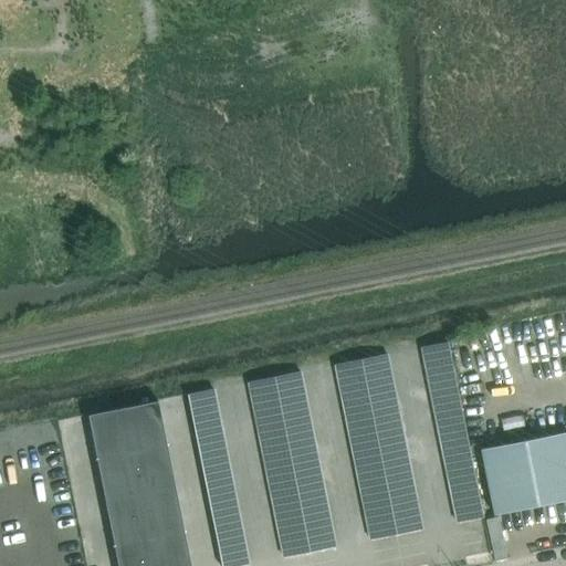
[(423,360),(449,355),(447,343),(420,347),(423,360)]
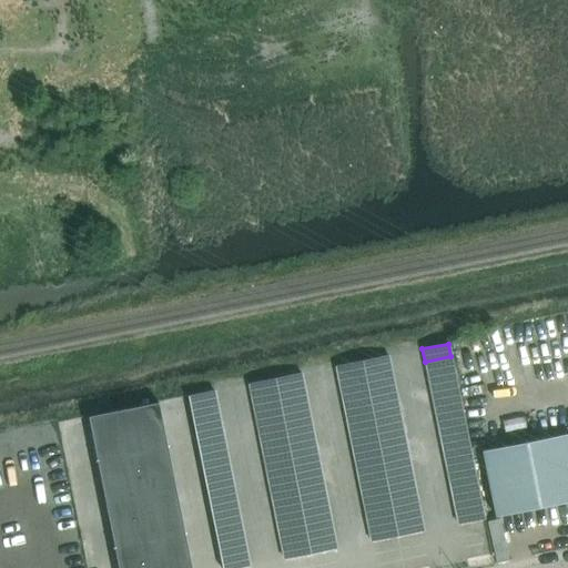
[(362,362),(364,374),(391,368),(387,356),(362,362)]
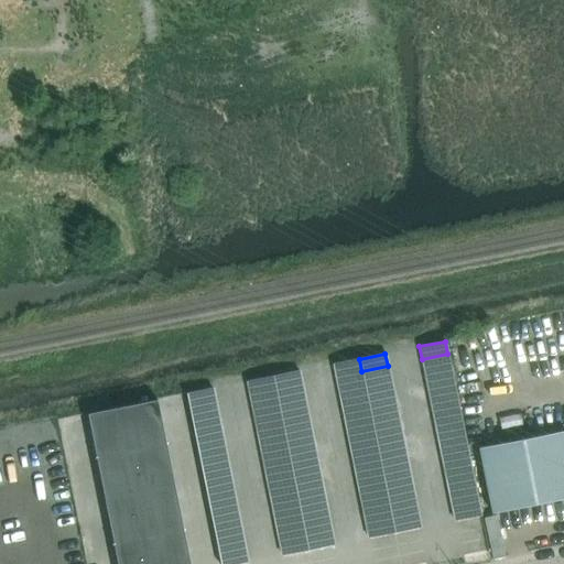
[(424,371),(451,366),(447,354),(422,359),(424,371)]
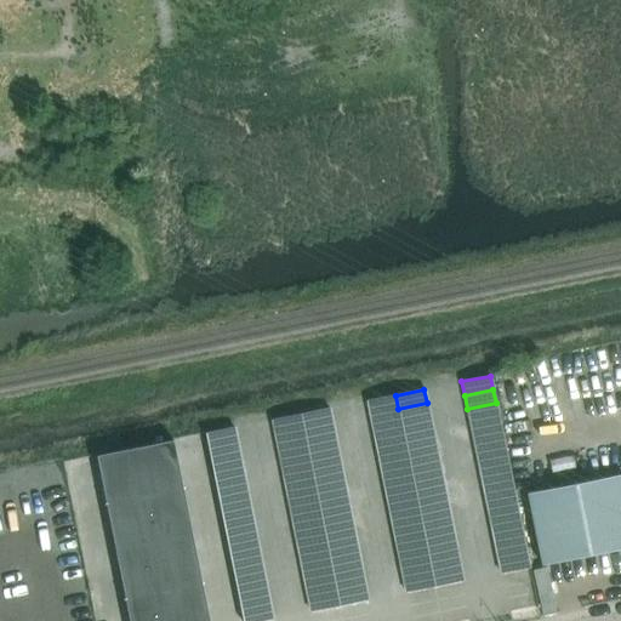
[(369,415),(398,409),(396,396),(366,400),(369,415)]
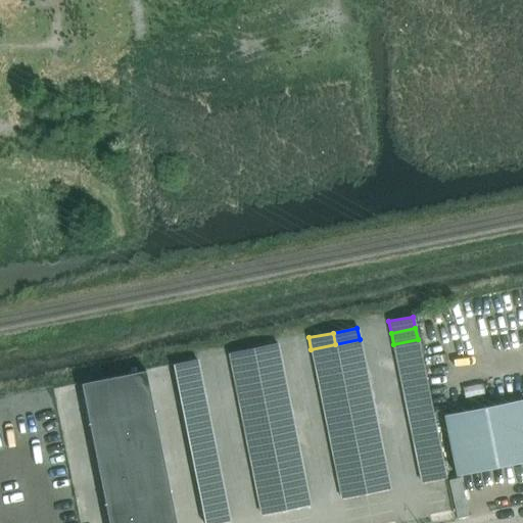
[(360,339),(335,344),(337,355),(362,350),(360,339)]
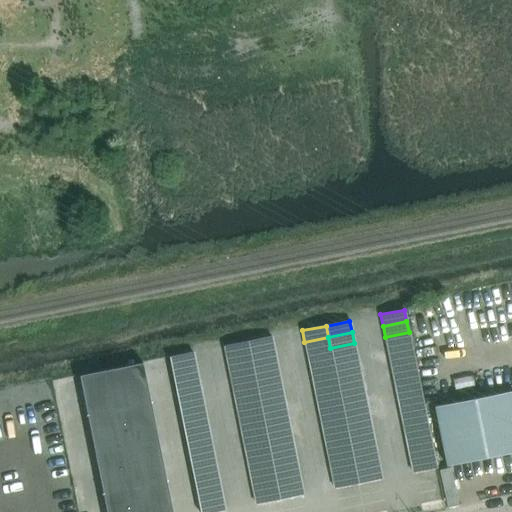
[(387,348),(411,344),(409,332),(385,337),(387,348)]
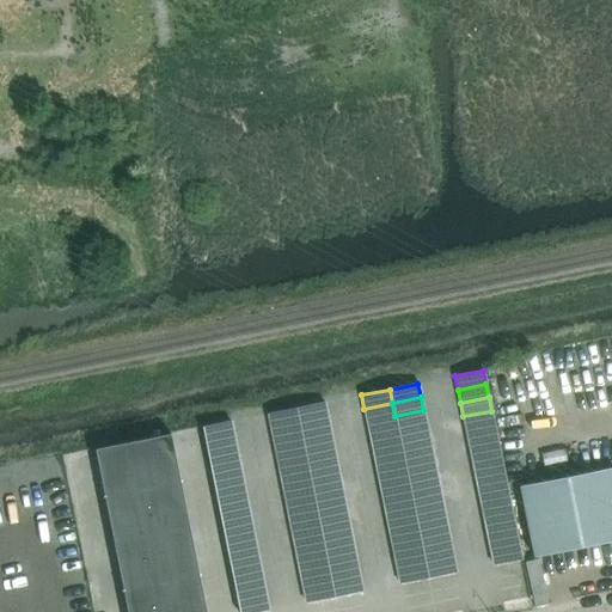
[(295,408),(299,422),(326,416),(324,403),(295,408)]
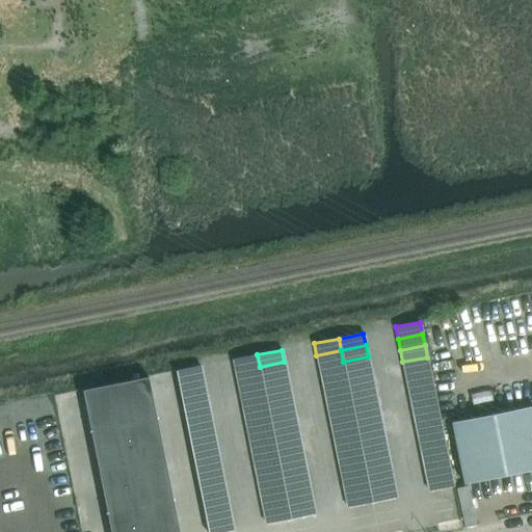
[(319,367),(343,362),(341,350),(316,355),(319,367)]
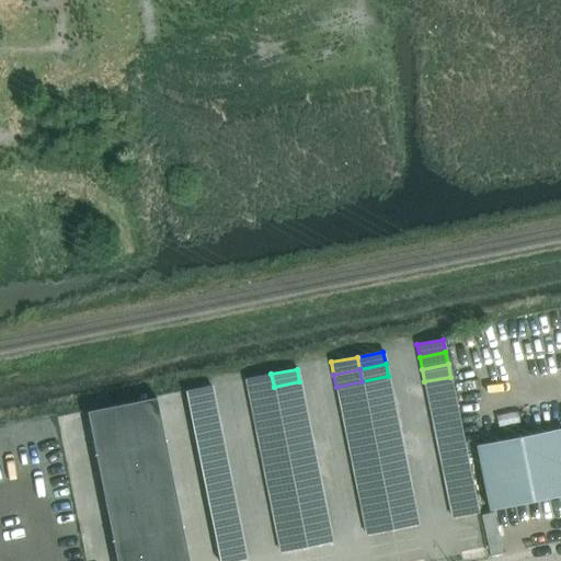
[(248,391),(274,387),(271,374),(245,379),(248,391)]
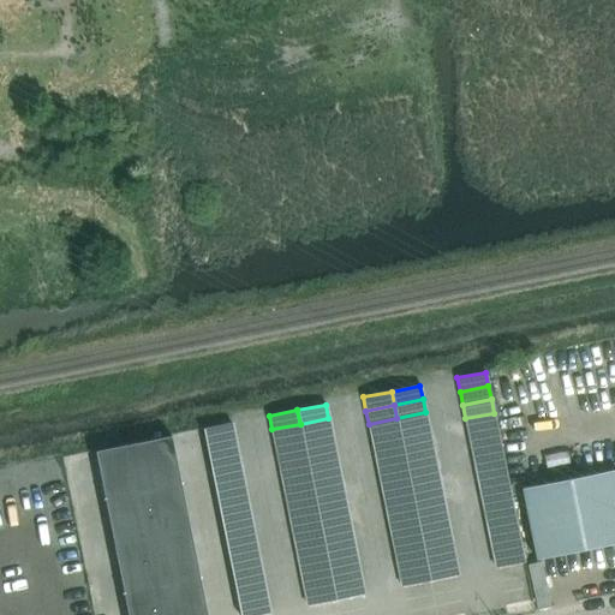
[(428,425),(425,412),(396,418),(399,431),(428,425)]
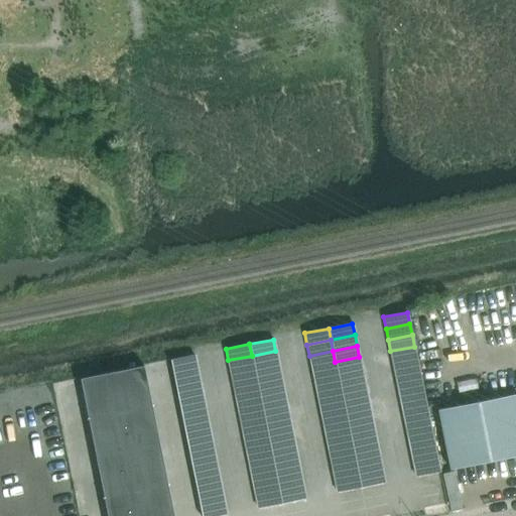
[(393,362),(416,358),(414,347),(390,351),(393,362)]
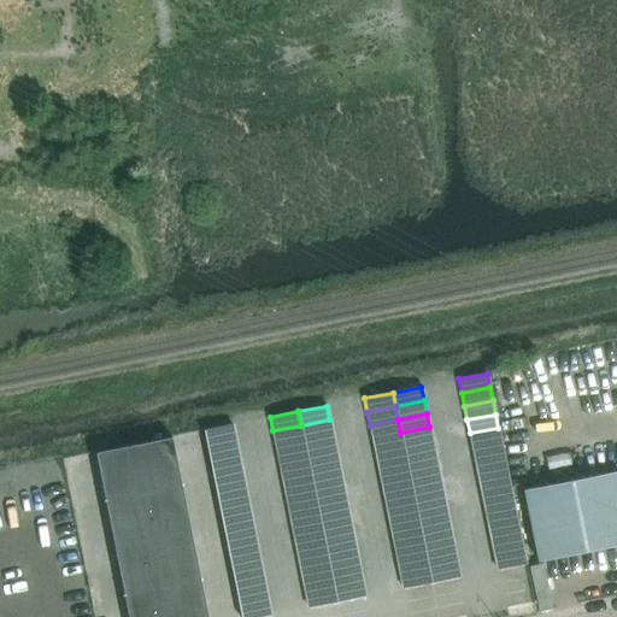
[(329,419),(301,425),(304,439),(331,433),(329,419)]
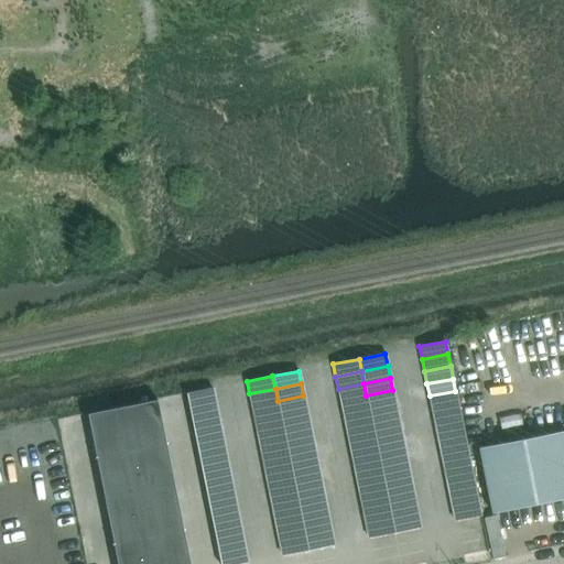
[(340,401),(366,396),(364,383),(338,389),(340,401)]
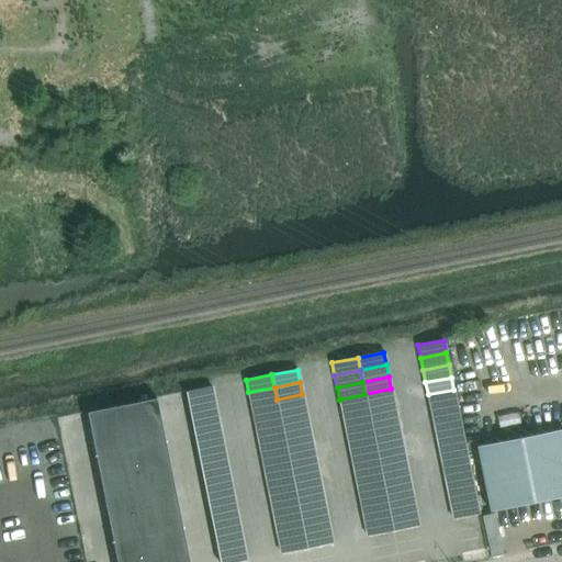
[(186,392),(188,404),(214,400),(211,386),(186,392)]
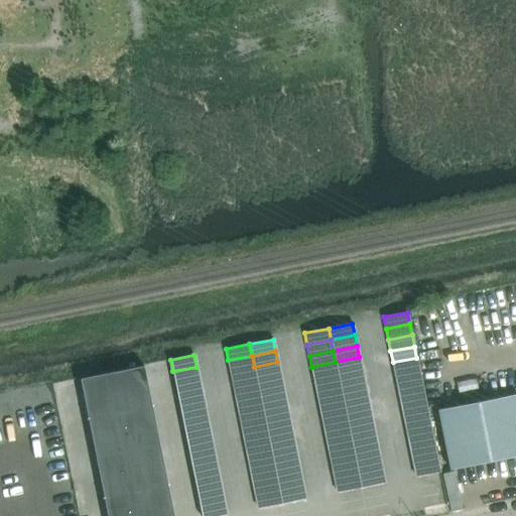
[(230,372),(254,367),(252,356),(228,360),(230,372)]
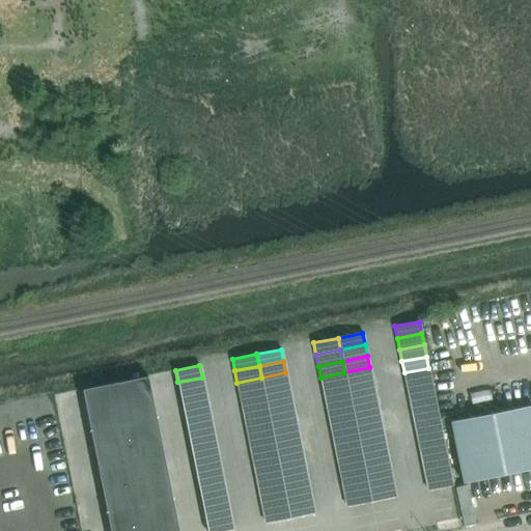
[(371,380),(369,367),(344,372),(347,384),(371,380)]
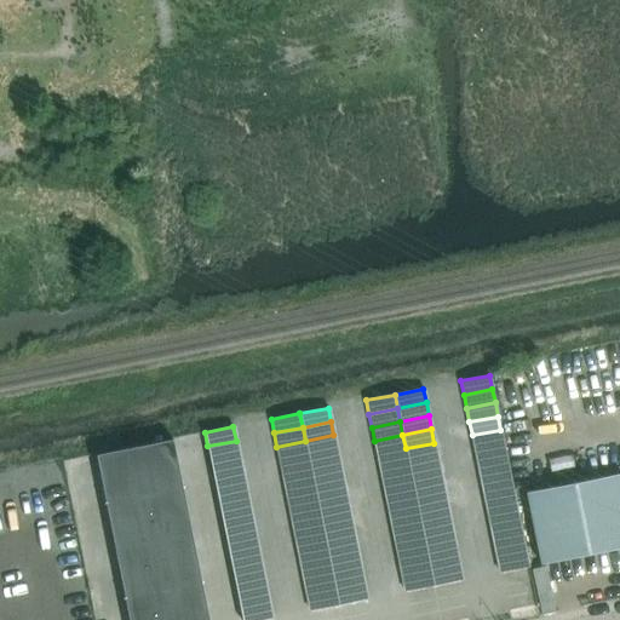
[(475,449),(503,443),(500,430),(472,435),(475,449)]
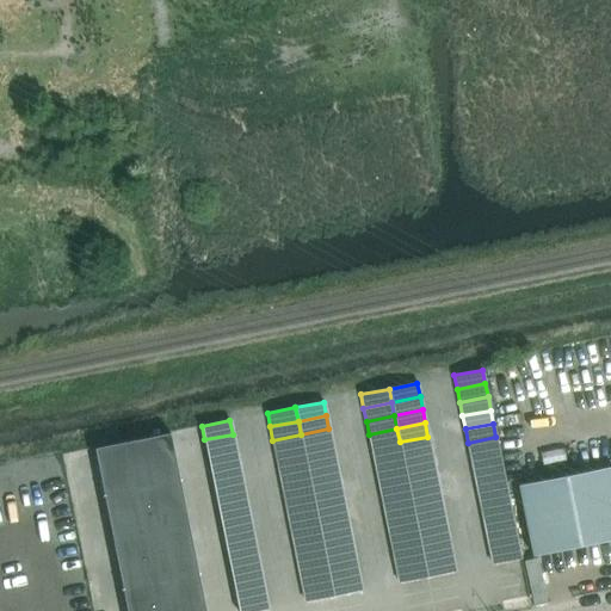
[(328,429),(301,434),(303,448),(332,442),(328,429)]
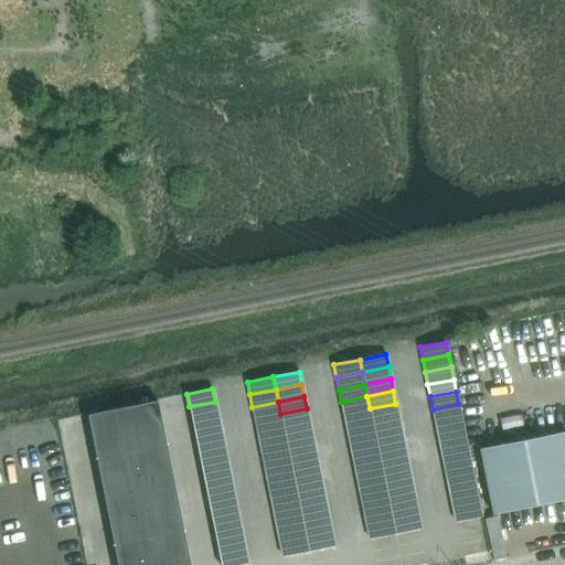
[(343,414),(370,408),(366,396),(341,402),(343,414)]
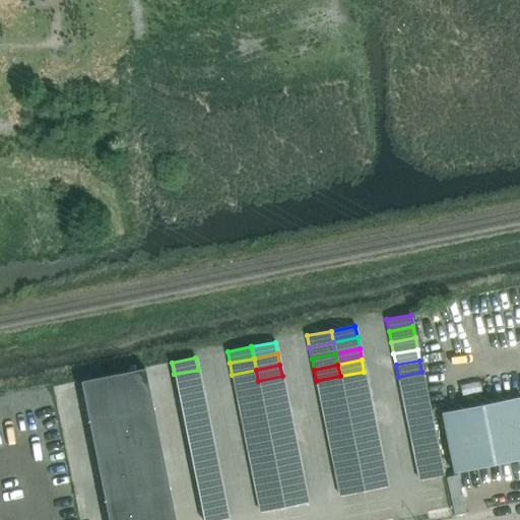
[(112,375),(116,395),(148,388),(144,368),(112,375)]
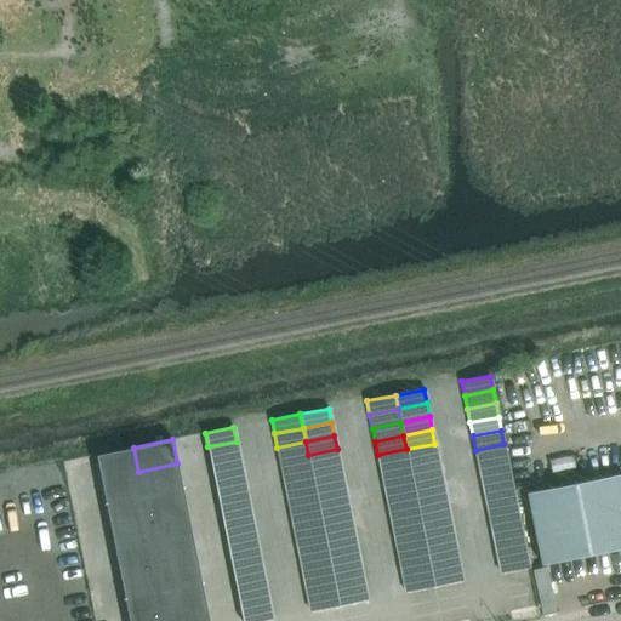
[(208,446),(210,461),(239,455),(237,442),(208,446)]
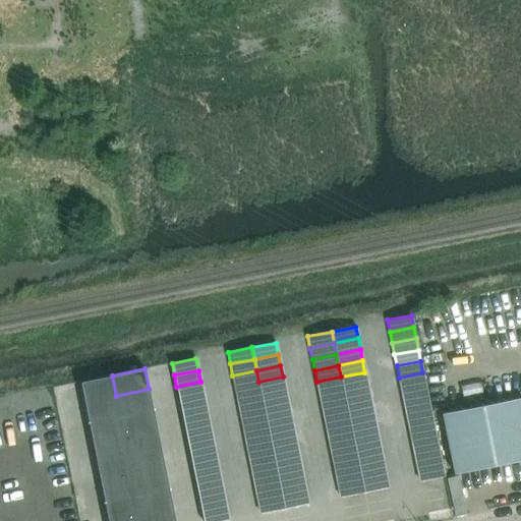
[(235,387),(258,382),(256,370),(232,375),(235,387)]
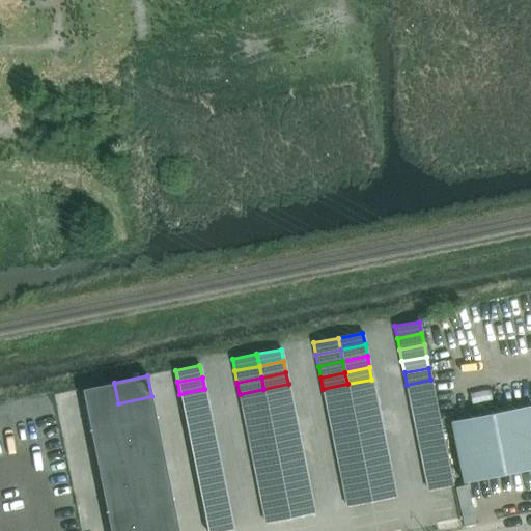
[(374,391),(371,380),(347,384),(350,396),(374,391)]
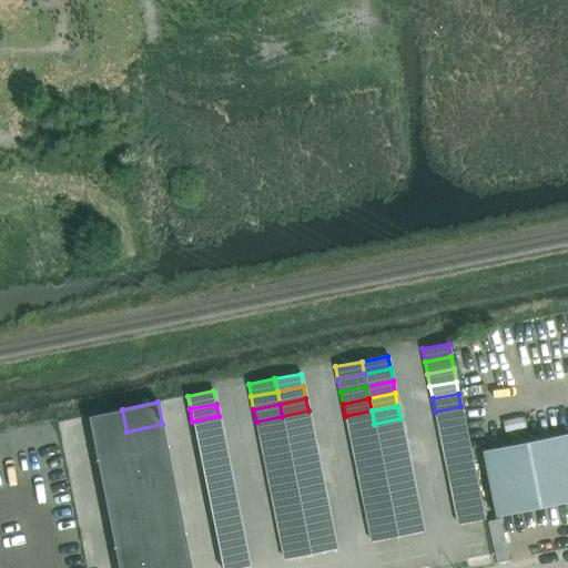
[(437,424),(464,418),(460,406),(435,412),(437,424)]
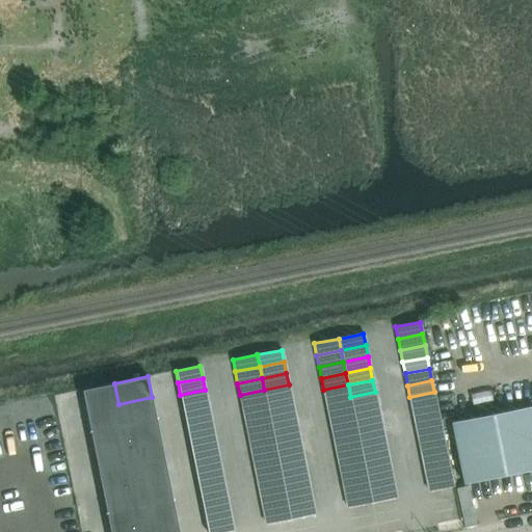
[(85,410),(118,404),(114,383),(81,390),(85,410)]
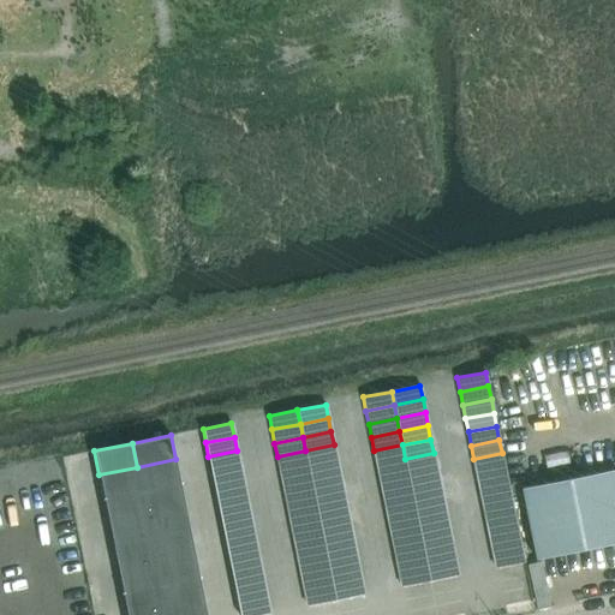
[(334,445),(305,451),(308,464),(336,459),(334,445)]
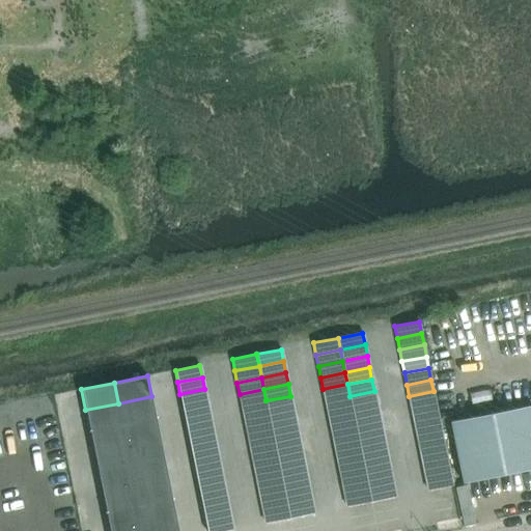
[(325,400),(350,396),(347,384),(323,389),(325,400)]
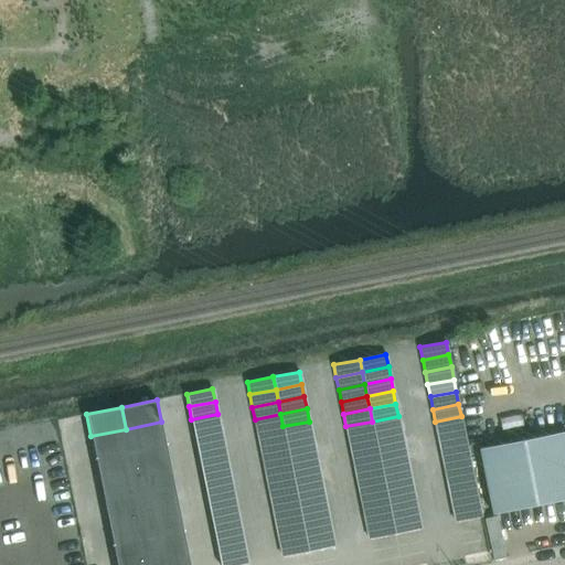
[(191,419),(194,432),(220,426),(217,414),(191,419)]
